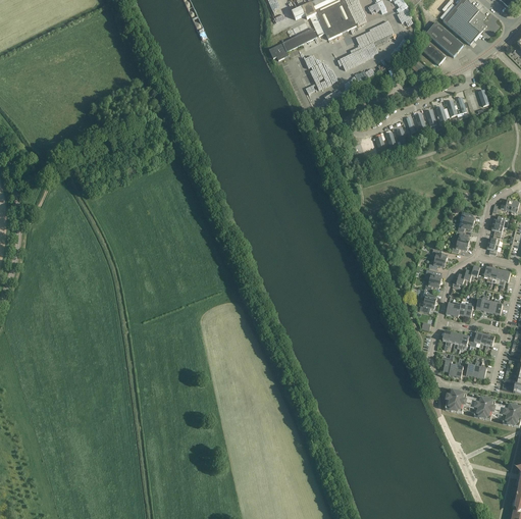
[(356,26),(343,0),(312,0),(310,1),(310,2),(301,6),(301,5),(293,9),(296,16),(304,13),(306,17),(309,16),(318,35),(324,32),(327,38),(356,26)]
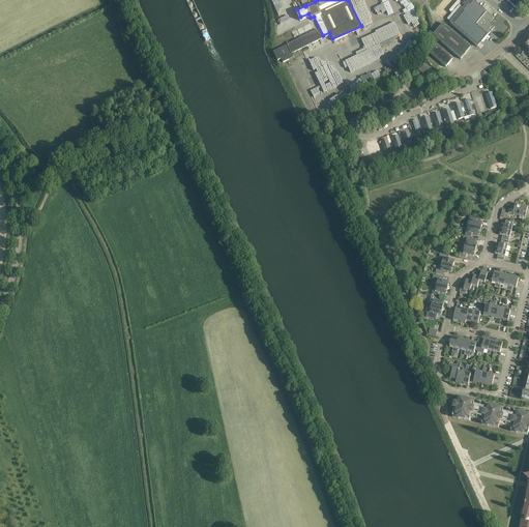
[(443,16),(454,0),(431,0),(429,3),(434,7),(432,10),(435,12),(437,10),(443,16)]
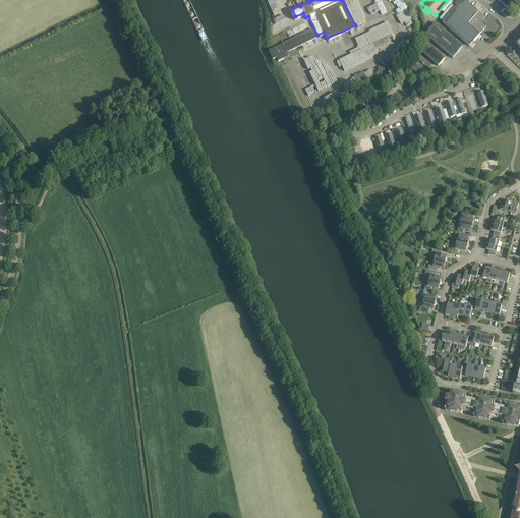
[(459,0),(455,5),(451,2),(439,16),(442,20),(468,43),(485,24),(482,21),(481,21),(481,18),(482,18),(484,15),(477,10),(465,0),(459,0)]
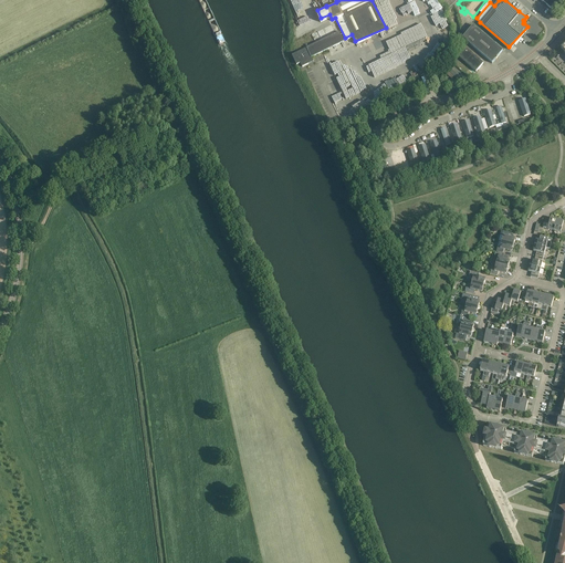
[(442,4),(428,10),(436,31),(450,25),(442,4)]
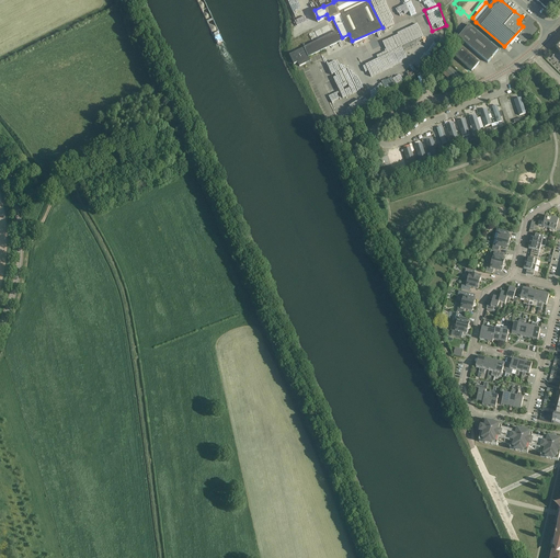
[(387,8),(378,12),(383,22),(391,16),(387,8)]
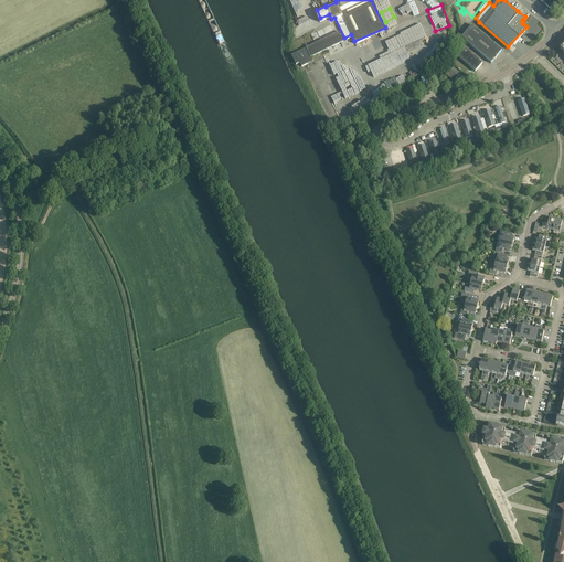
[(460,34),(469,42),(490,61),(501,48),(480,30),(471,22),(460,34)]
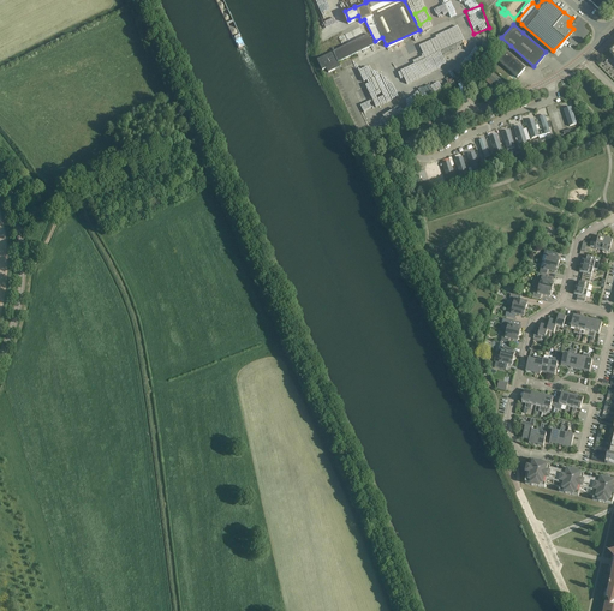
[(316,57),(321,67),(326,65),(327,70),(339,64),(338,59),(373,42),(368,31),(316,57)]
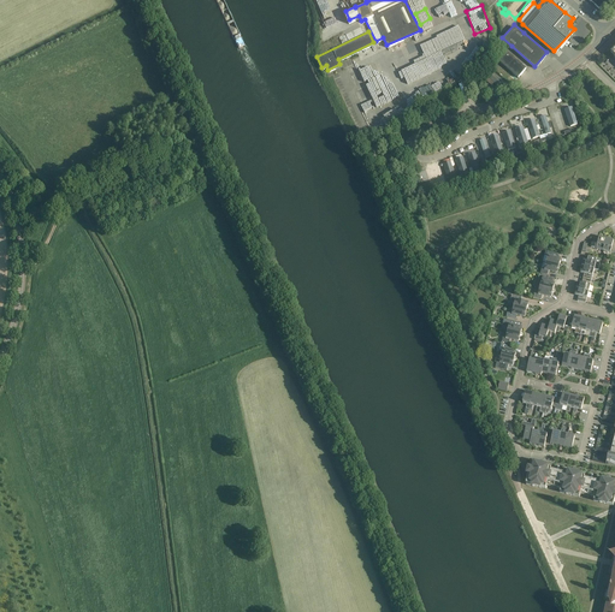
[(507,51),(500,59),(518,75),(525,66),(507,51)]
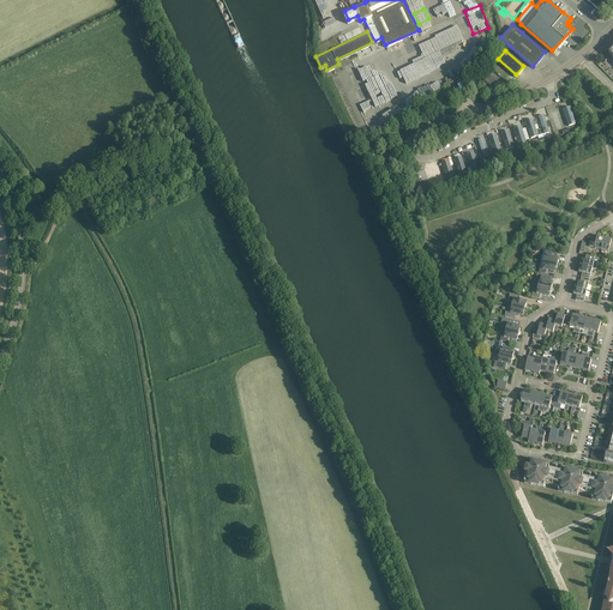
[(482,77),(490,83),(492,79),(500,88),(505,82),(490,68),(482,77)]
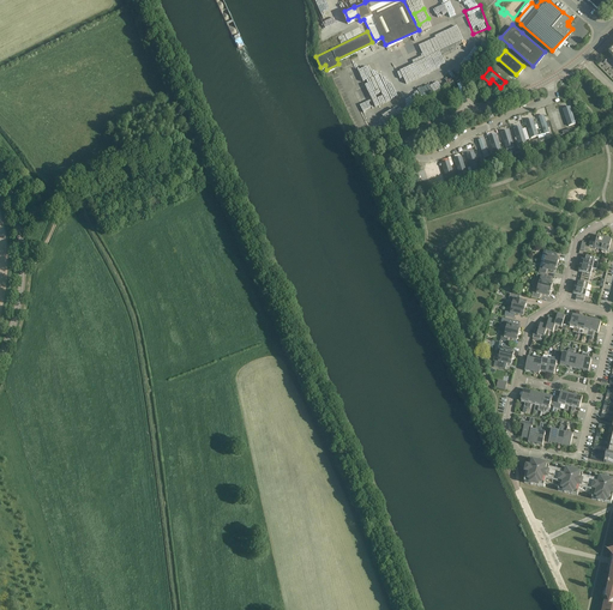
[(562,107),(568,124),(575,121),(569,104),(562,107)]
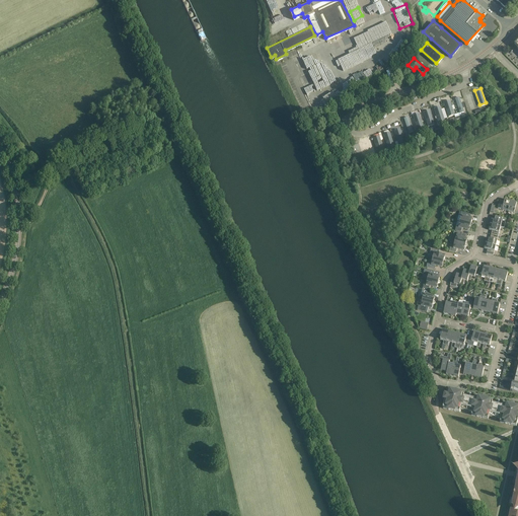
[(465,93),(469,106),(473,105),(469,91),(465,93)]
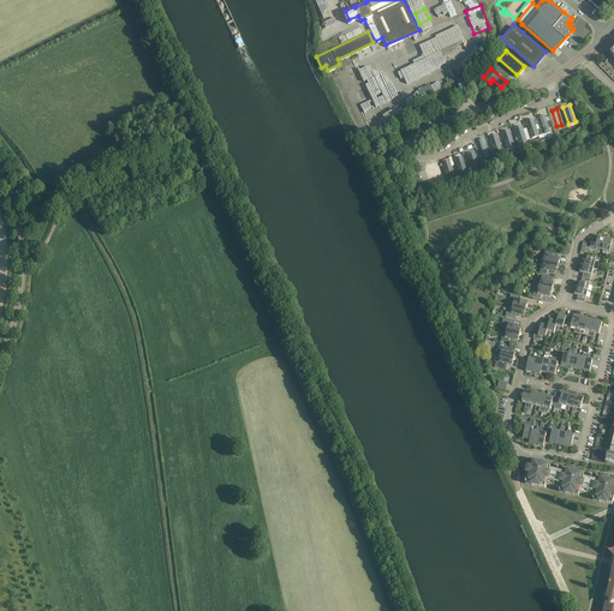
[(543,112),(538,114),(544,131),(549,130),(543,112)]
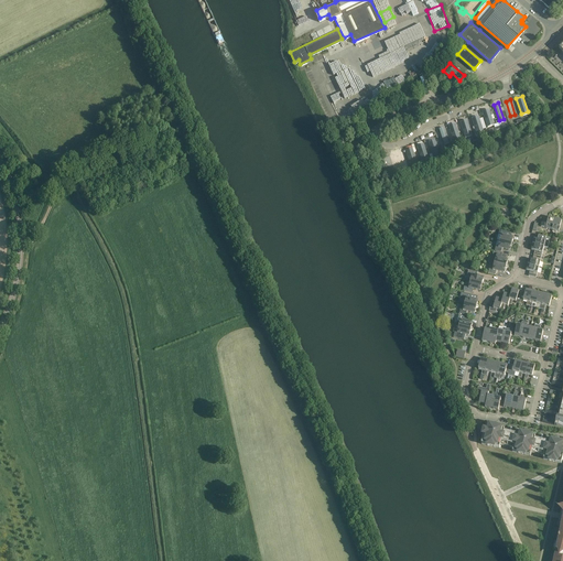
[(487,125),(493,122),(488,107),(482,109),(487,125)]
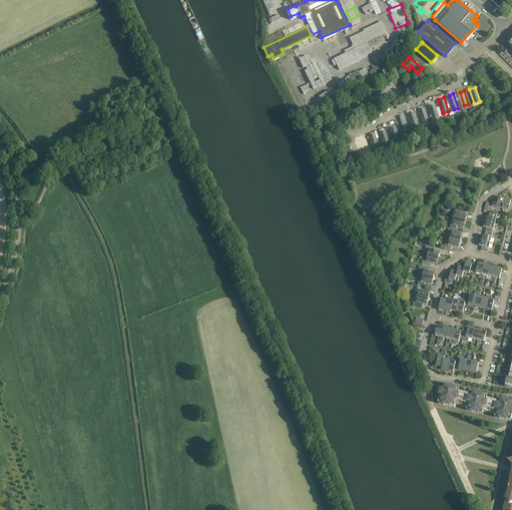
[(428,105),(433,119),(439,117),(438,114),(435,105),(434,103),(428,105)]
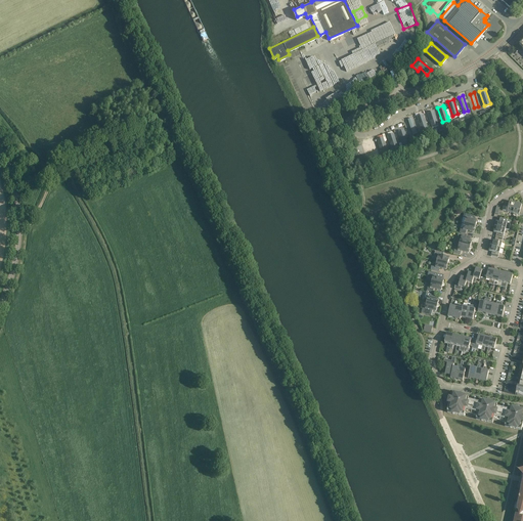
[(432,126),(437,124),(433,109),(427,111),(432,126)]
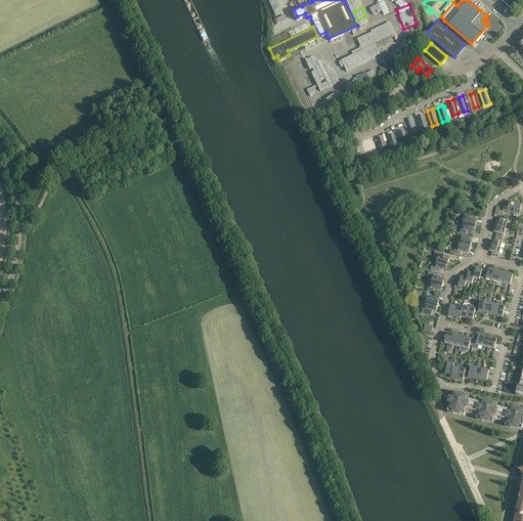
[(416,115),(421,129),(427,127),(422,113),(416,115)]
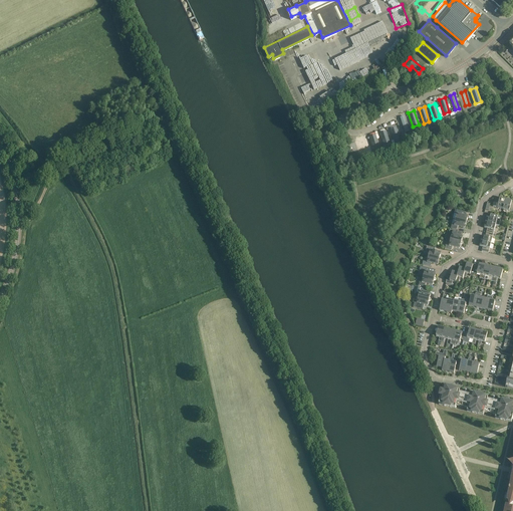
[(405,113),(399,115),(404,130),(409,128),(405,113)]
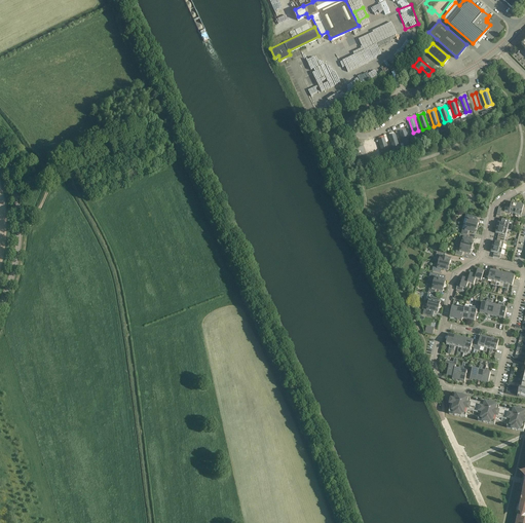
[(410,144),(405,128),(399,131),(404,145),(410,144)]
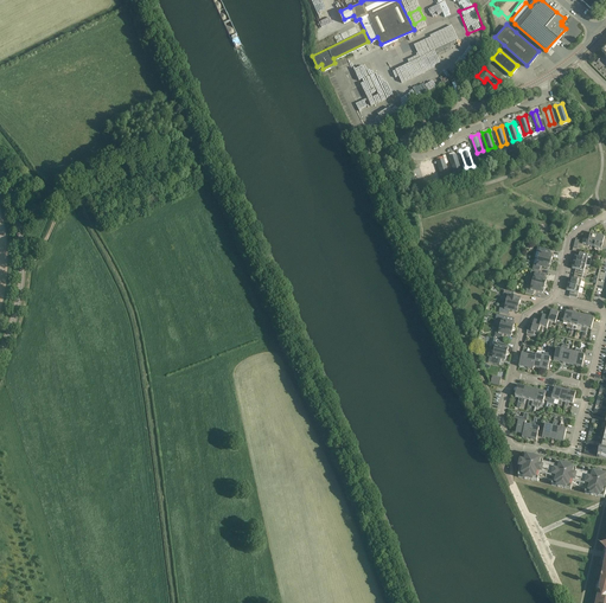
[(460,170),(455,153),(448,154),(453,172),(460,170)]
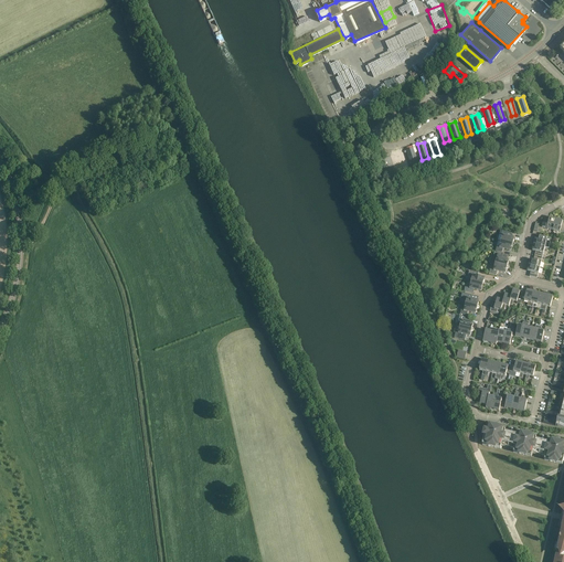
[(417,161),(412,146),(405,148),(411,163),(417,161)]
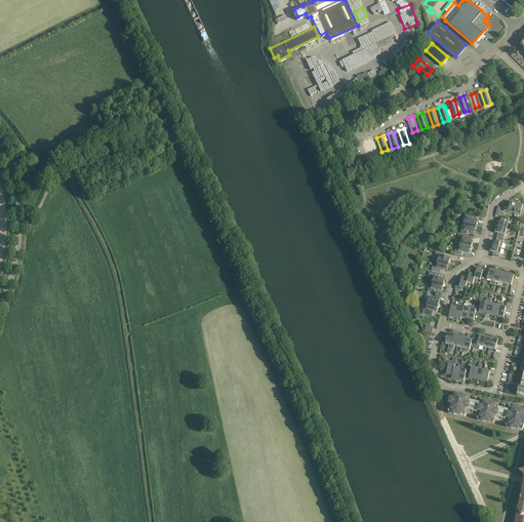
[(373,138),(367,141),(371,155),(377,153),(373,138)]
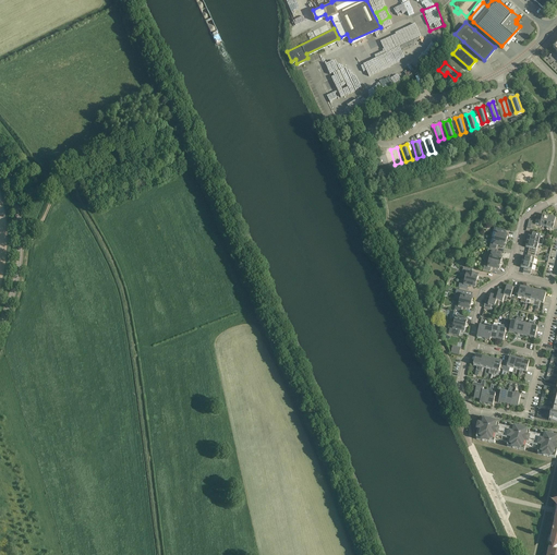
[(539,219),(535,218),(534,221),(539,222),(545,225),(548,214),(542,212),(541,217),(540,216),(539,219)]
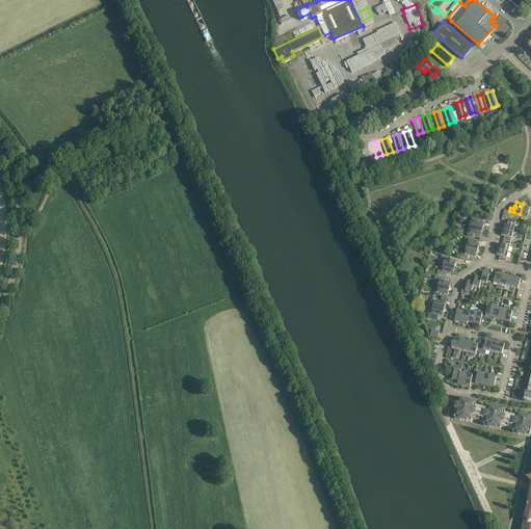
[(530,207),(528,207),(529,205),(523,204),(520,214),(530,216),(530,215),(530,207)]
